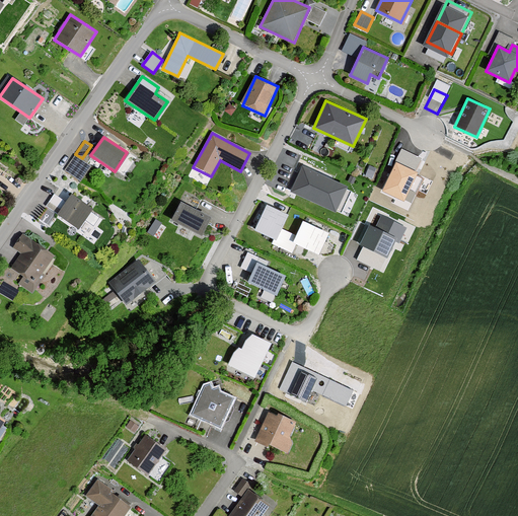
[(419,169),(396,159),(383,188),(405,198),(419,169)]
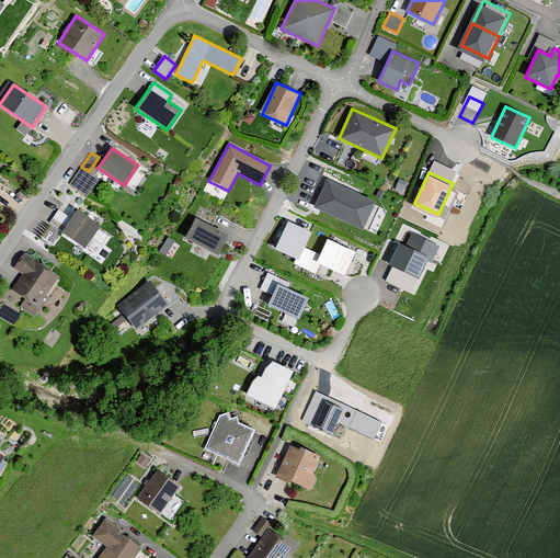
[(380,198),(331,175),(318,204),(367,227),(380,198)]
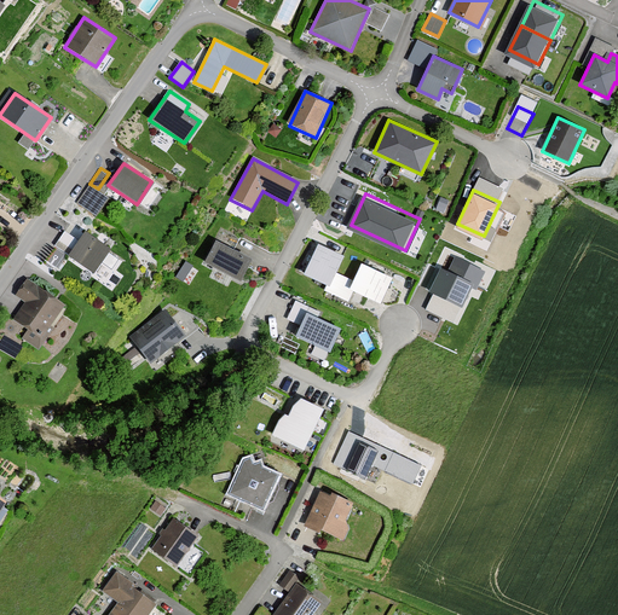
[(68,254),(67,256),(92,273),(109,248),(84,231),(78,239),(64,230),(55,244),(68,254)]
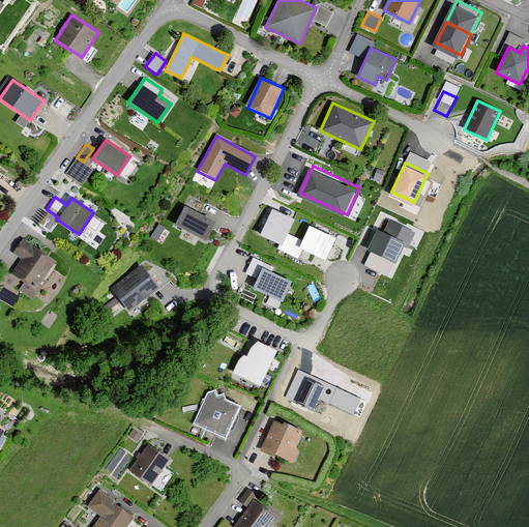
[(216,220),(185,203),(176,222),(207,237),(216,220)]
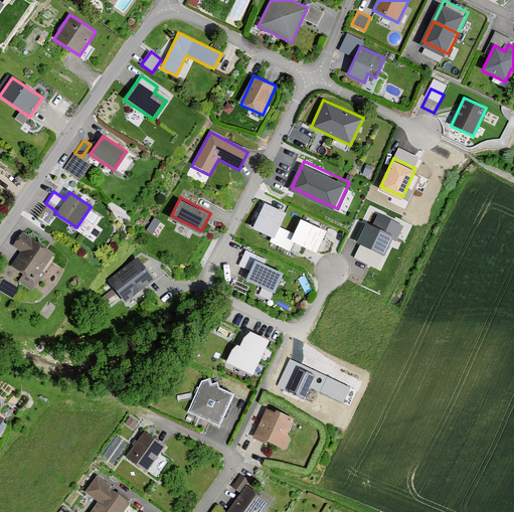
[(285,212),(265,202),(251,229),(272,239),(285,212)]
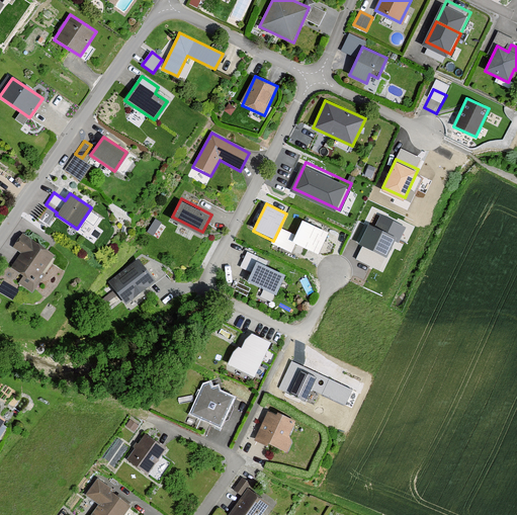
[(407,225),(381,212),(376,225),(370,222),(361,242),(385,254),(394,238),(400,240),(407,225)]
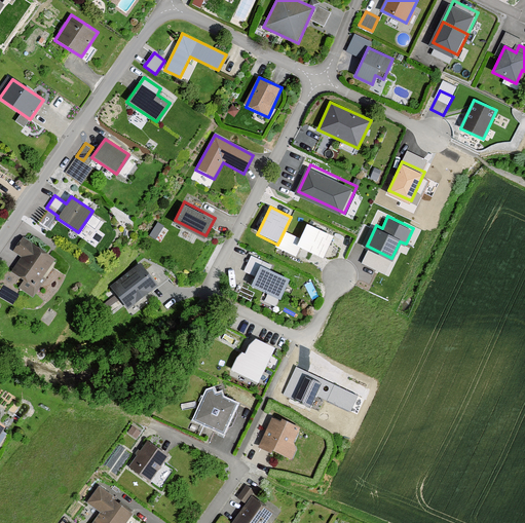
[(152,230),(162,236),(170,223),(159,217),(152,230)]
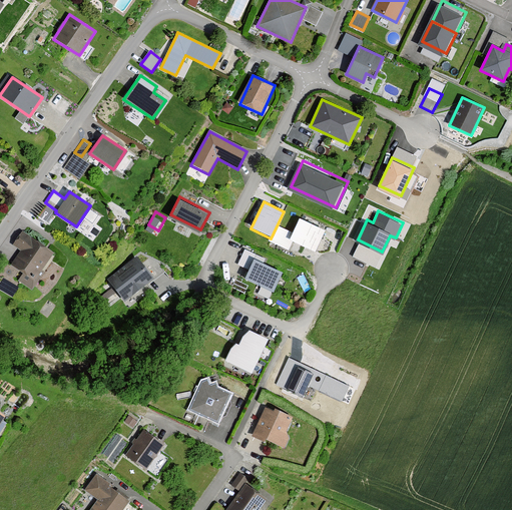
[(325,230),(298,219),(289,240),(316,251),(325,230)]
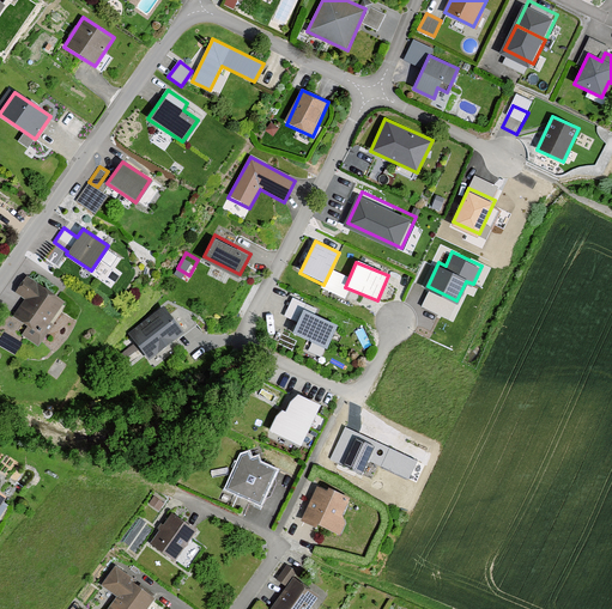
[(65,304),(25,278),(14,292),(24,298),(11,317),(25,328),(22,333),(38,343),(65,304)]
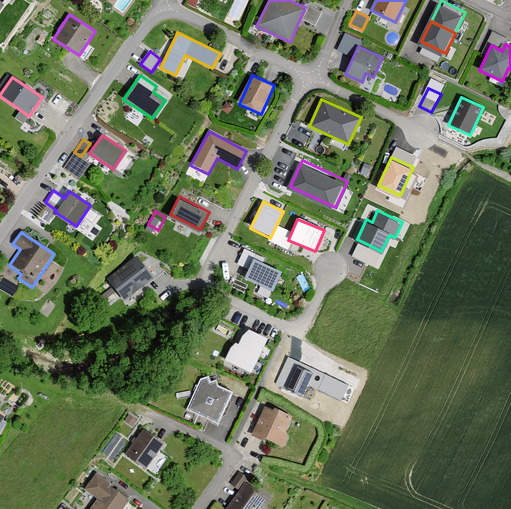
[(136,256),(107,279),(127,302),(150,283),(155,279),(136,256)]
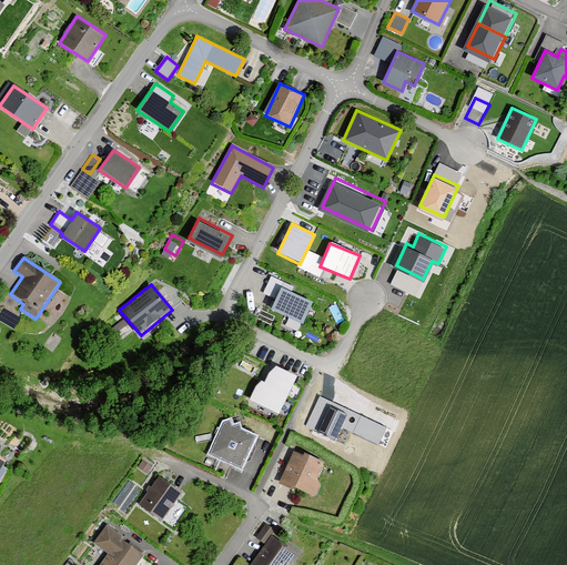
[(316,299),(285,284),(274,305),(306,321),(316,299)]
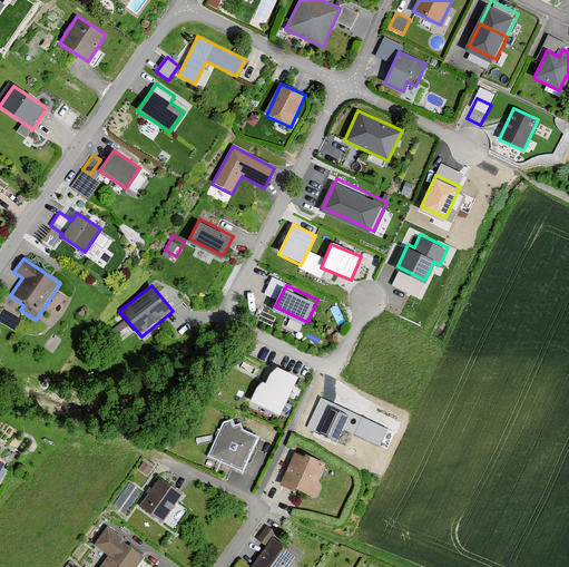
[(273,372),(268,380),(293,393),(302,374),(281,364),(273,372)]
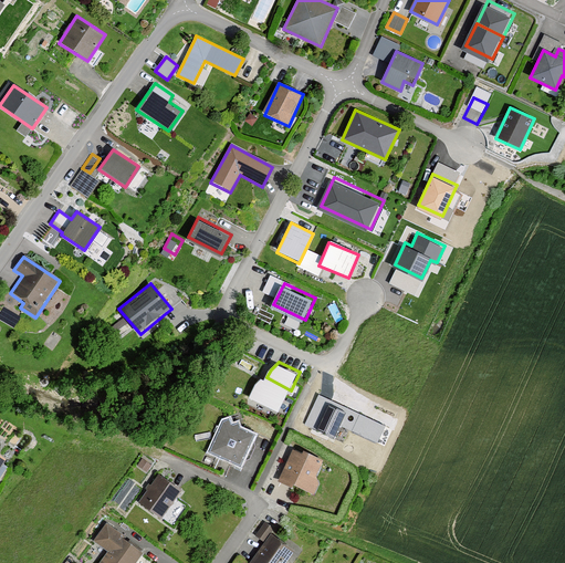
[(291,391),(267,377),(264,376),(258,382),(251,396),(281,409),(291,391)]
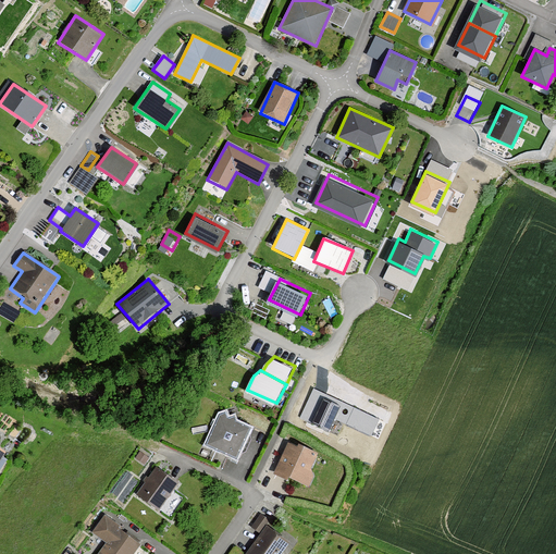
[(381,416),(314,385),(300,415),(330,429),(336,416),(372,433),(381,416)]
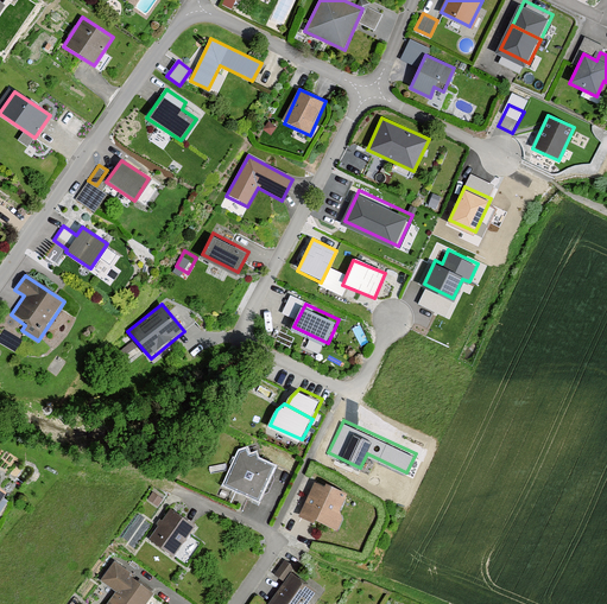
[(273,463),(239,449),(225,483),(259,498),(273,463)]
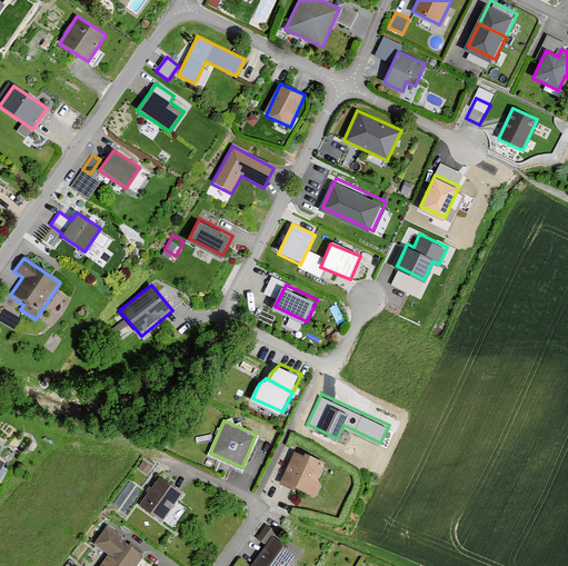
[(325,460),(292,448),(280,482),(312,494),(325,460)]
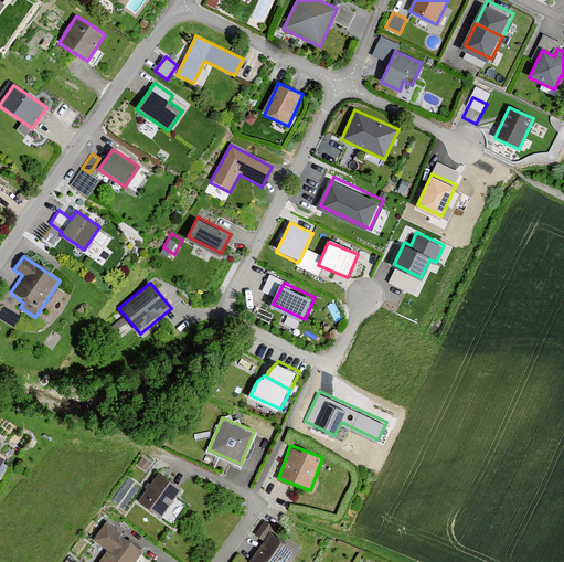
[(181,488),(158,472),(138,500),(161,516),(181,488)]
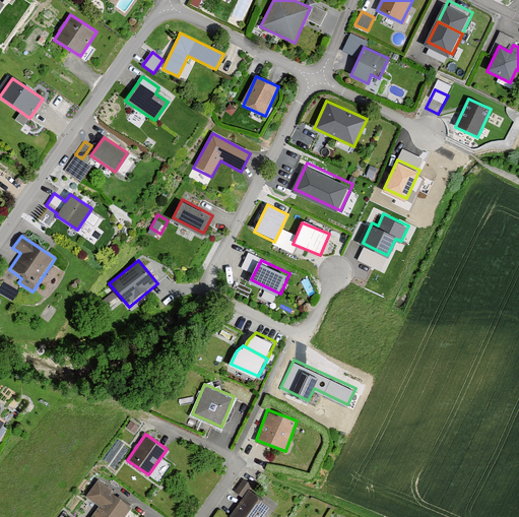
[(253,483),(244,477),(235,492),(242,497),(228,516),(260,516),(270,502),(250,489),(253,483)]
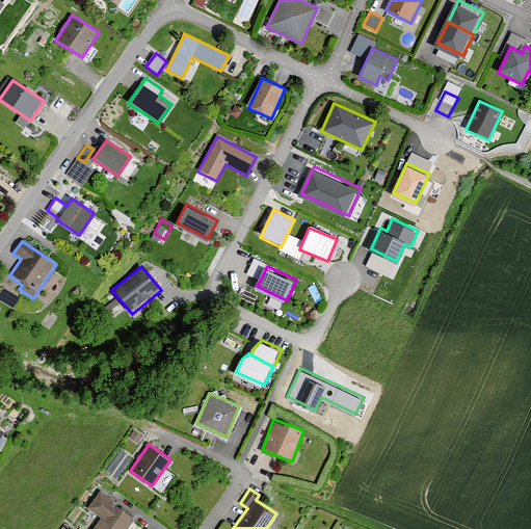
[(125,528),(135,516),(100,491),(88,506),(101,516),(90,528),(125,528)]
